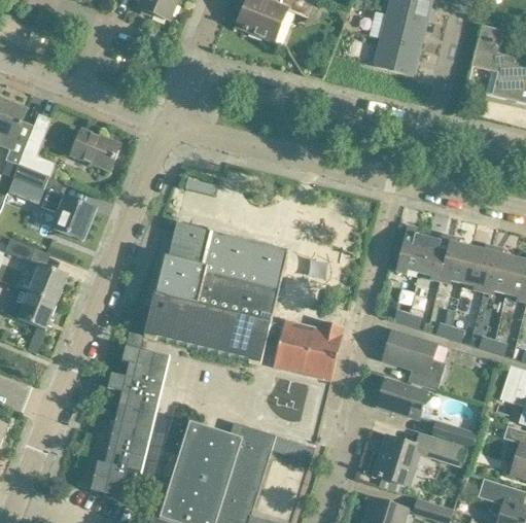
[(138,0),(140,1),(138,7),(169,19),(176,0),(138,0)]
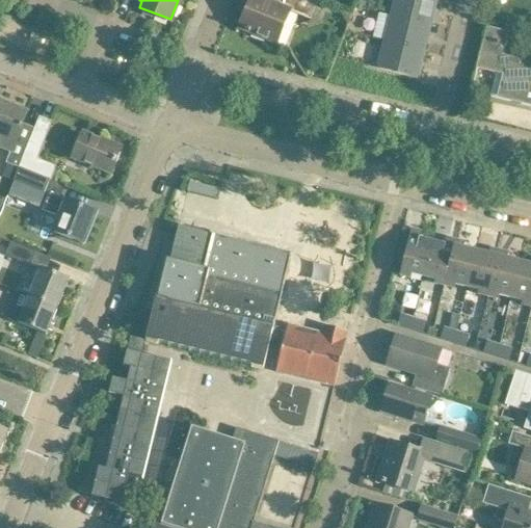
[(288,8),(310,17),(314,19),(319,6),(315,4),(316,0),(273,0),(273,1),(270,0),(248,0),(239,26),(275,41),(288,8)]
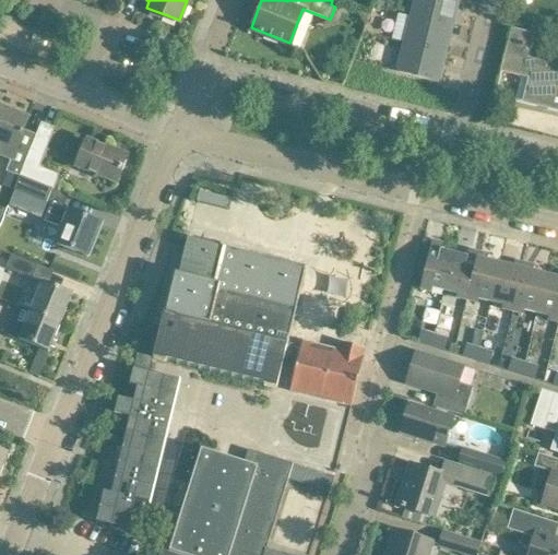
[(413,0),(411,12),(451,23),(454,9),(456,0),(413,0)]
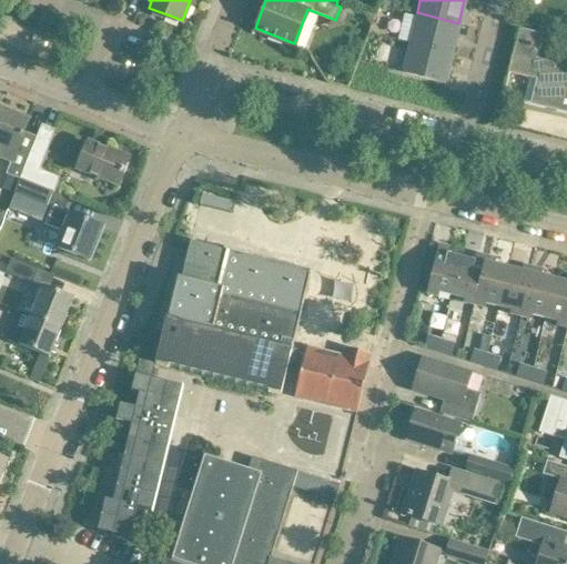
[(417,12),(409,41),(446,50),(452,51),(455,36),(458,23),(417,12)]
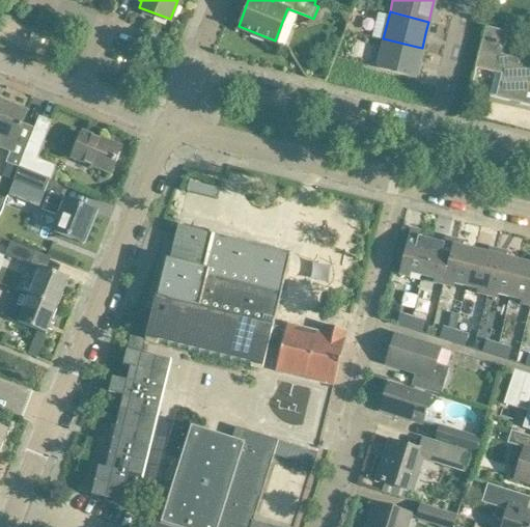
[(474,64),(495,70),(489,93),(529,103),(529,59),(505,53),(505,54),(500,53),(506,29),(484,24),(474,64)]
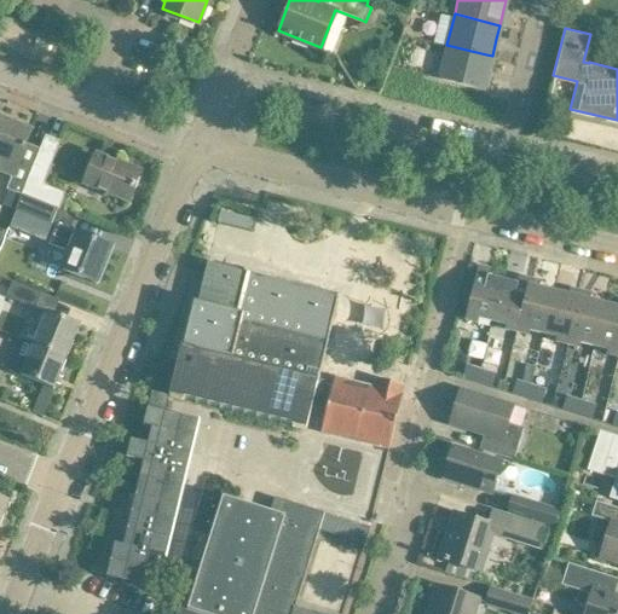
[(445,53),(439,76),(484,88),(487,73),(492,56),(486,54),(446,45),(445,53)]
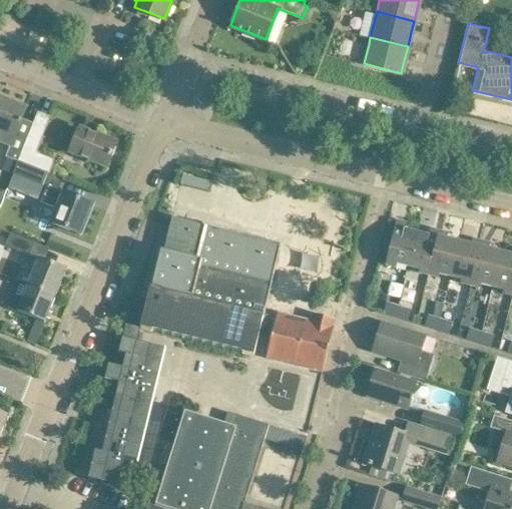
[(0,138),(9,142),(4,154),(17,160),(17,159),(22,147),(27,133),(32,121),(20,116),(25,105),(0,94),(0,138)]
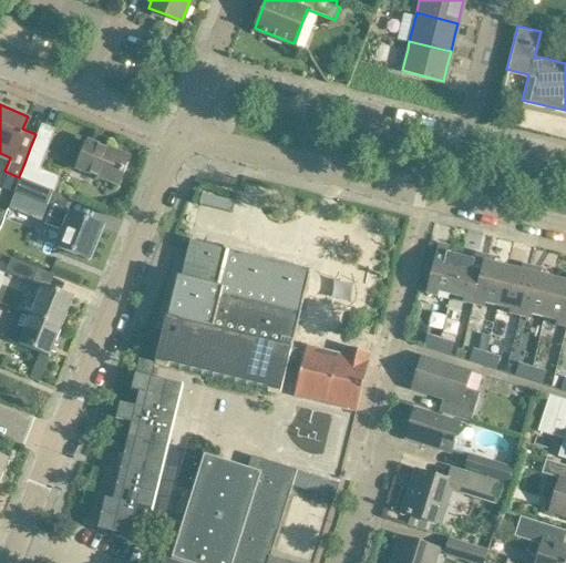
[(35,134),(30,147),(44,153),(47,147),(54,128),(41,122),(35,134)]
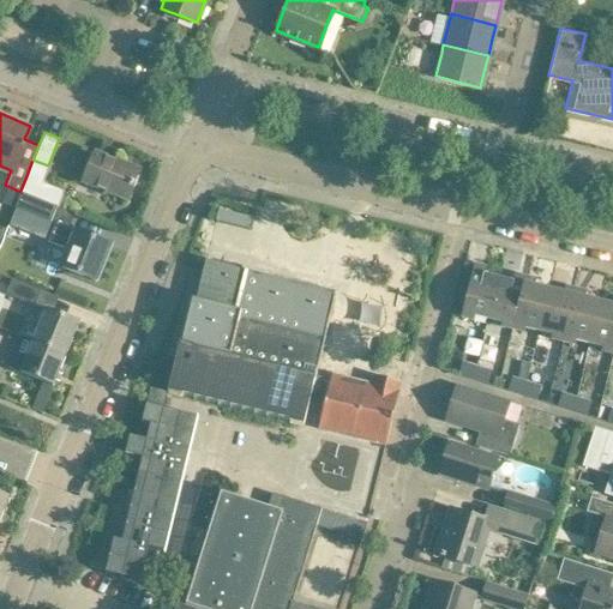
[(138,169),(94,151),(83,179),(127,197),(138,169)]
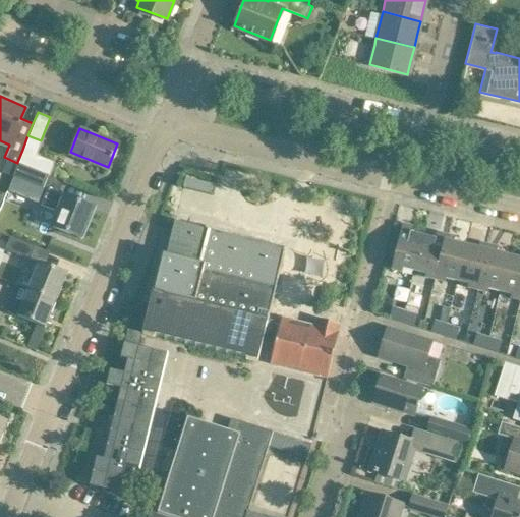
[(22,150),(17,162),(31,167),(44,172),(47,174),(52,162),(35,155),(22,150)]
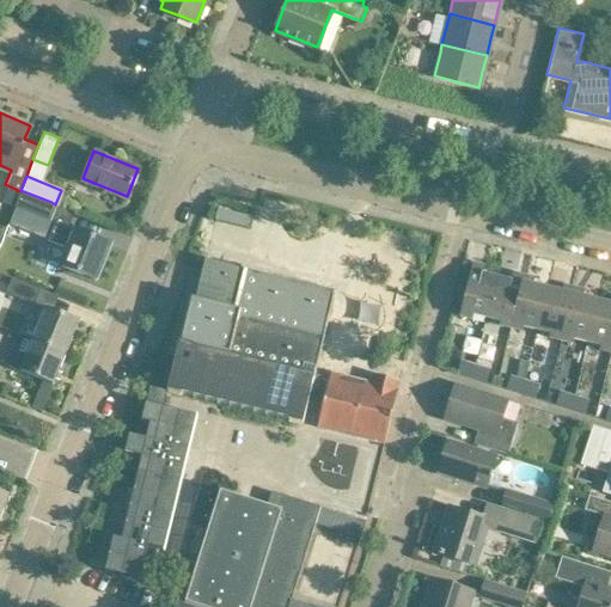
[(20,191),(14,206),(17,206),(25,209),(50,219),(55,204),(52,202),(20,190),(20,191)]
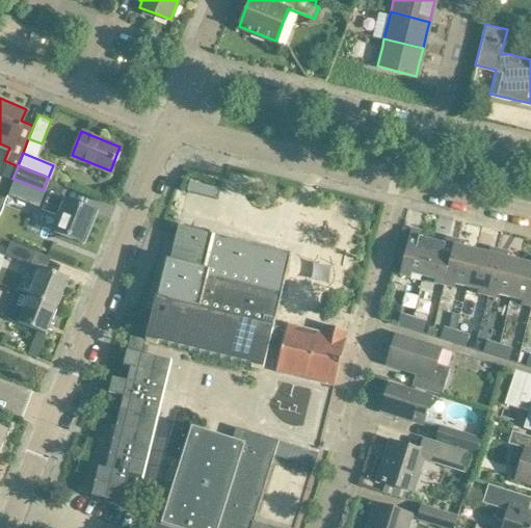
[(15,179),(9,193),(17,196),(22,182),(15,179)]
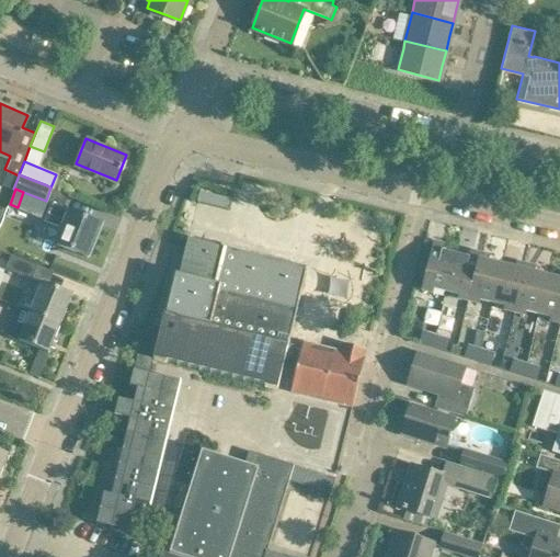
[(196,200),(229,208),(231,197),(198,189),(196,200)]
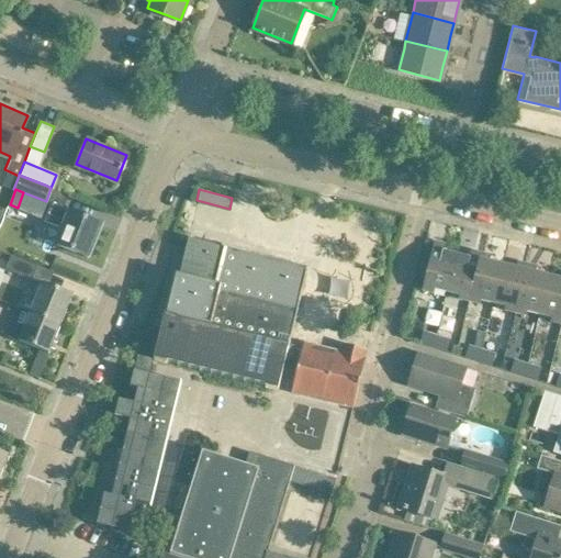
[(100,222),(79,213),(51,201),(44,219),(63,226),(56,242),(87,254),(100,222)]
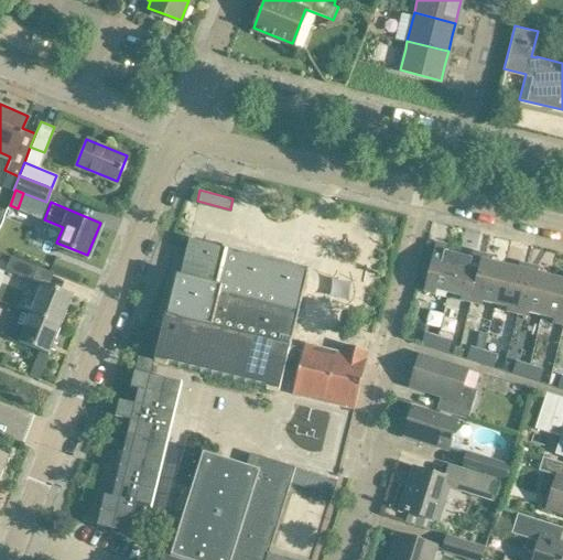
[(287,355),(289,344),(309,266),(222,244),(222,245),(188,236),(180,273),(176,273),(166,313),(164,312),(164,315),(158,341),(153,358),(166,362),(166,361),(266,385),(266,386),(278,389),(287,355)]
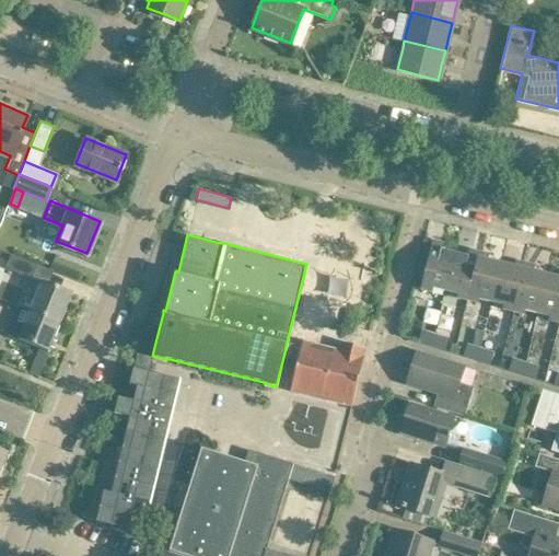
[(423,275),(420,287),(431,290),(432,286),(445,289),(454,251),(441,247),(442,241),(432,239),(430,245),(423,275)]
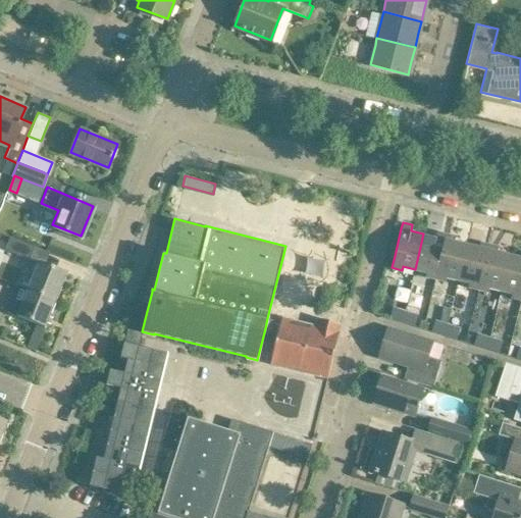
[(423,234),(415,269),(425,272),(424,276),(434,278),(446,232),(436,230),(435,237),(423,234)]
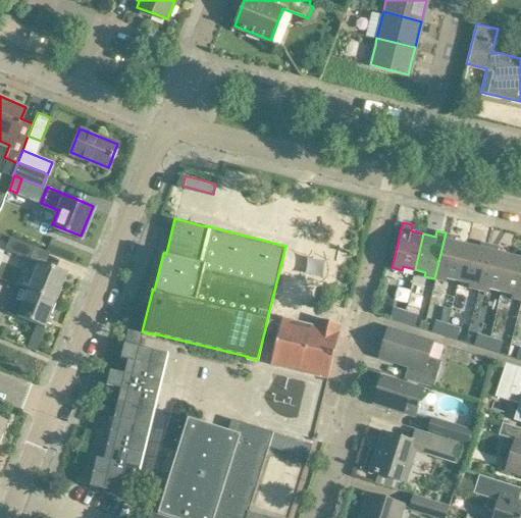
[(446,232),(434,278),(445,281),(446,276),(458,279),(467,244),(454,241),(455,236),(446,232)]
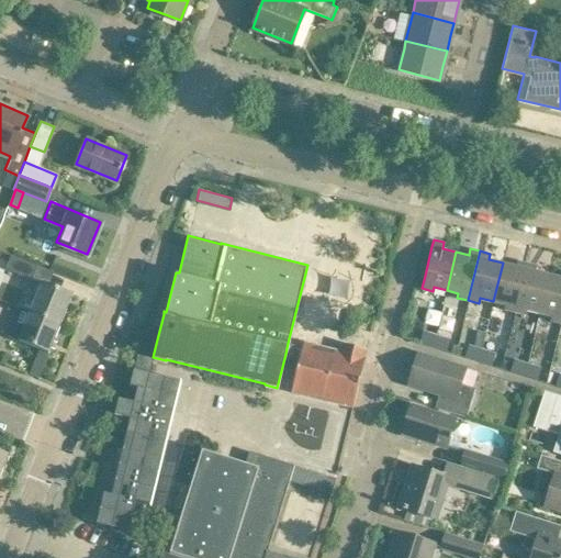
[(11,254),(6,267),(30,278),(36,264),(11,254)]
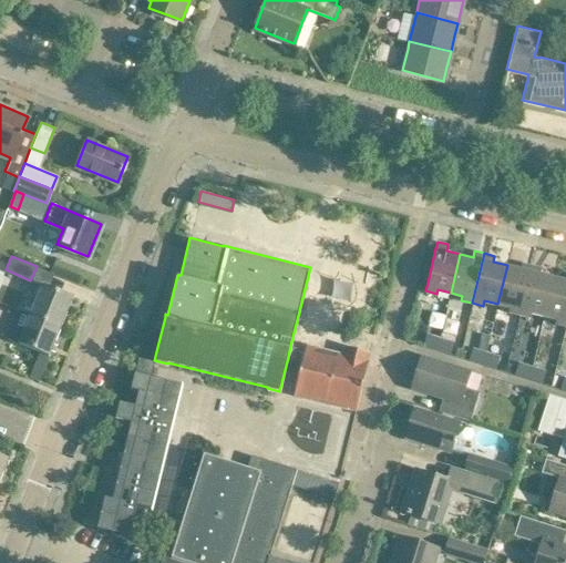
[(507,265),(497,304),(510,307),(508,311),(518,314),(531,265),(521,262),(520,268),(507,265)]
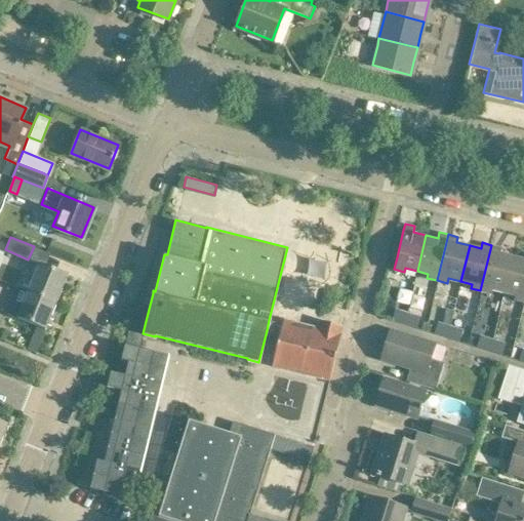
[(491,245),(480,290),(490,292),(491,288),(504,291),(512,255),(499,252),(500,247),(491,245)]
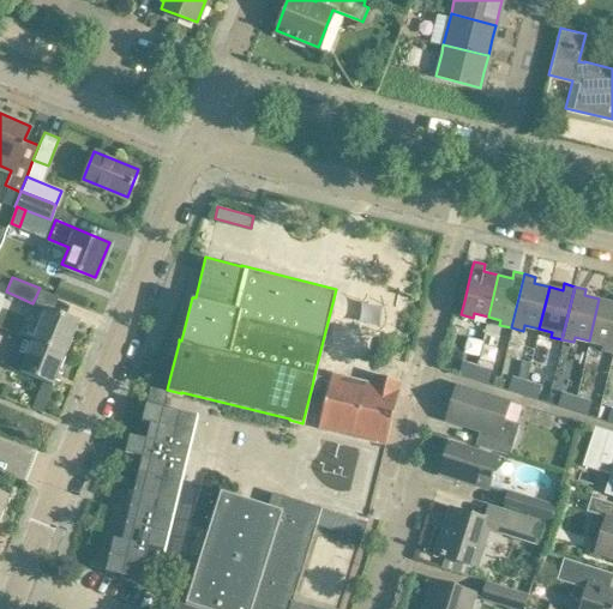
[(599,299),(589,341),(601,343),(600,349),(612,353),(612,350),(612,302),(599,299)]
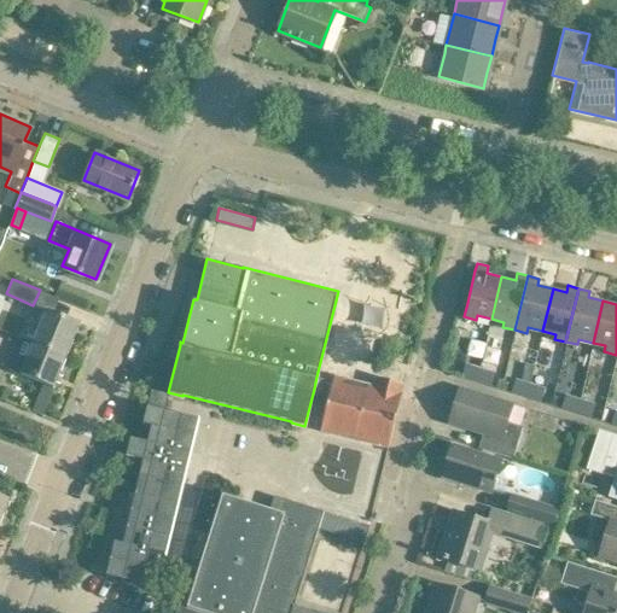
[(47,309),(34,340),(67,354),(79,321),(57,313),(47,309)]
